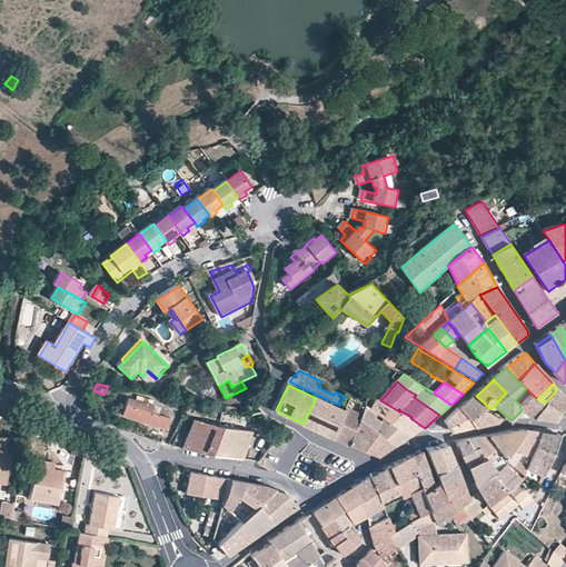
[(529,417),(557,420),(562,410),(545,403),(544,404),(537,399),(526,388),(515,400),(519,405),(522,410),(529,417)]
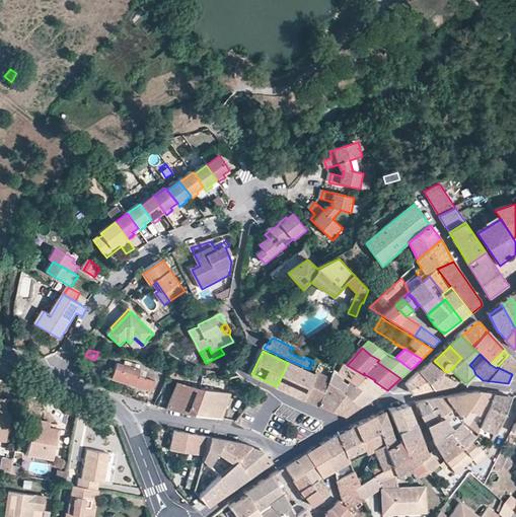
[(497,367),(512,374),(515,371),(515,362),(508,355),(497,367)]
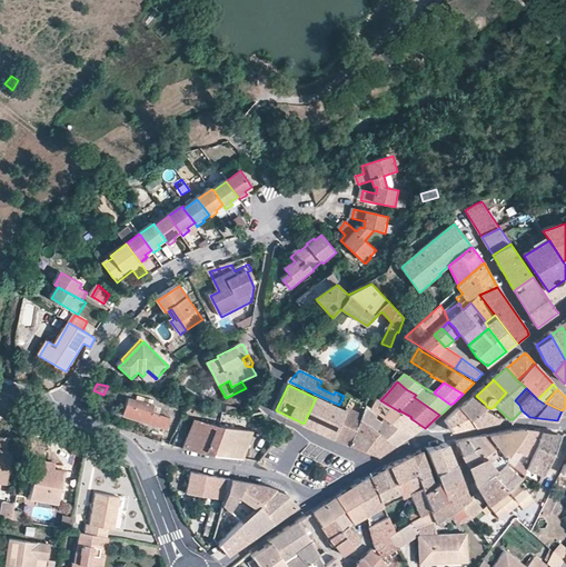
[(476,396),(462,409),(472,420),(484,409),(487,407),(485,404),(476,396)]
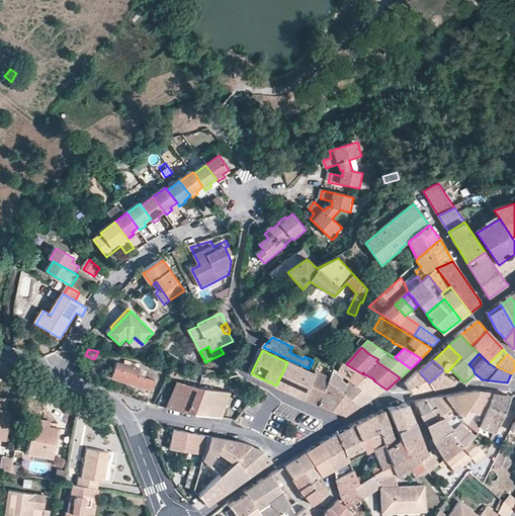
[(154,392),(156,382),(140,376),(142,369),(140,369),(142,365),(126,361),(124,365),(117,363),(113,378),(154,392)]
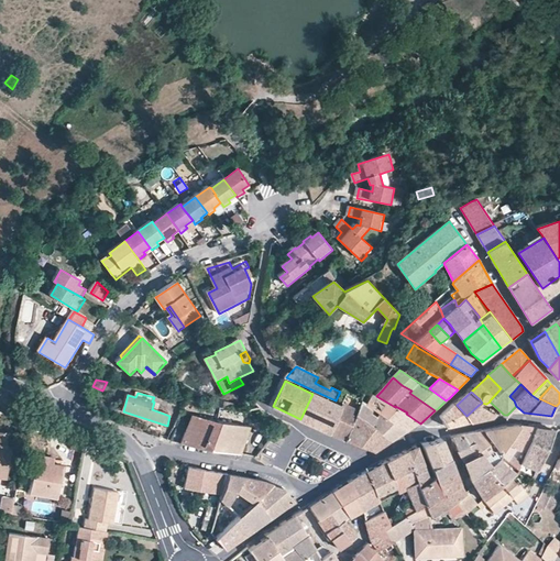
[(343,408),(341,407),(313,394),(300,419),(316,427),(331,433),(343,408)]
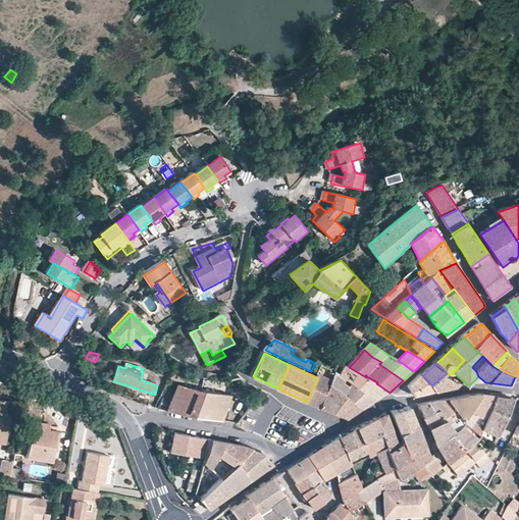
[(336,371),(335,371),(322,365),(318,375),(316,377),(318,378),(307,402),(321,409),(331,384),(336,372),(336,371)]
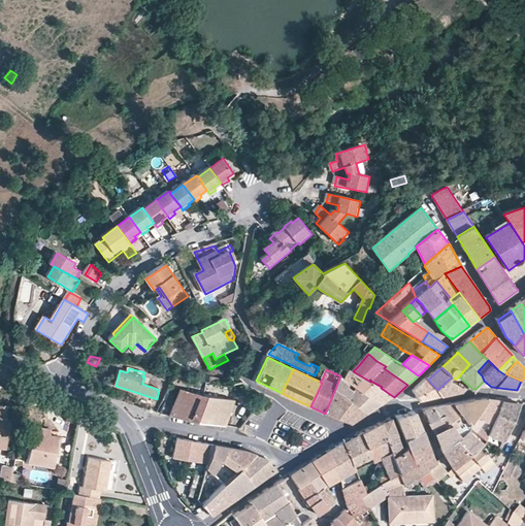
[(370,382),(353,371),(351,370),(345,380),(361,391),(383,404),(393,397),(394,397),(381,388),(382,387),(370,381),(370,382)]
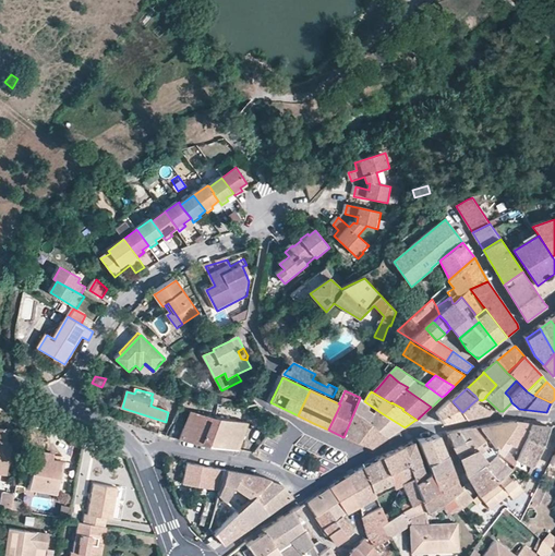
[(364,401),(360,398),(354,411),(370,422),(382,432),(385,434),(388,437),(405,427),(382,413),(364,401)]
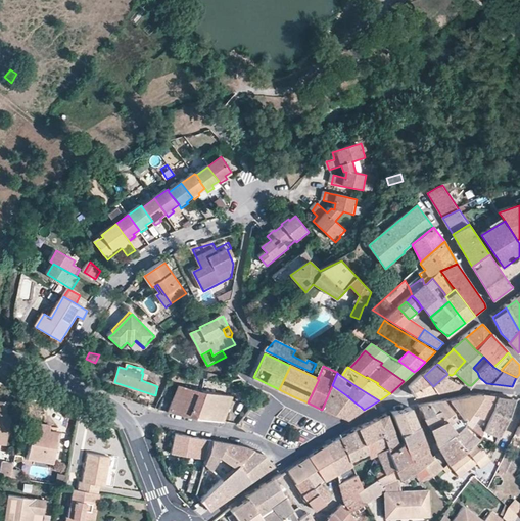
[(209,380),(224,382),(225,379),(219,377),(220,376),(211,374),(209,380)]
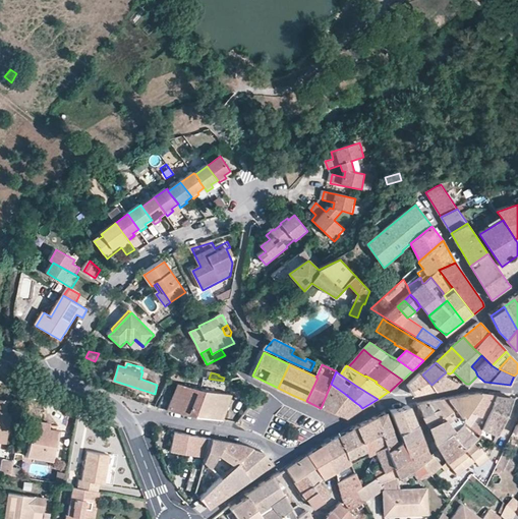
[(414,396),(436,391),(432,385),(422,375),(410,387),(414,396)]
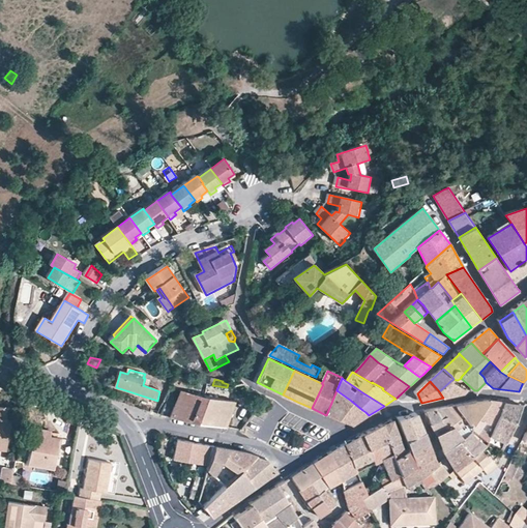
[(439,391),(443,398),(464,393),(467,390),(450,381),(439,391)]
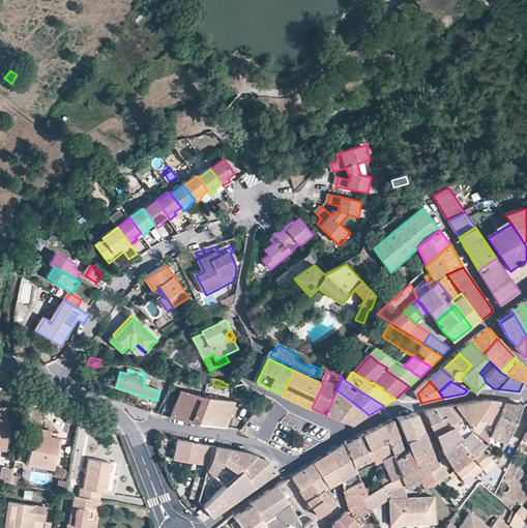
[(351,401),(337,390),(326,415),(353,427),(369,415),(366,412),(362,410),(351,401)]
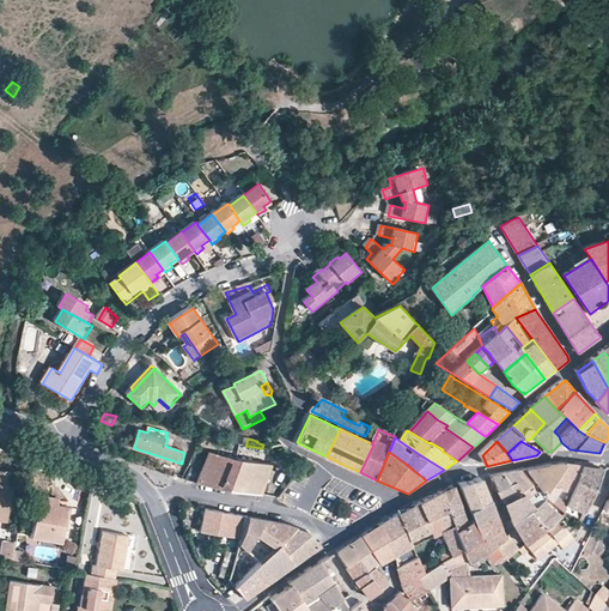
[(237,491),(262,496),(273,466),(239,460),(212,453),(199,484),(227,490),(237,491)]
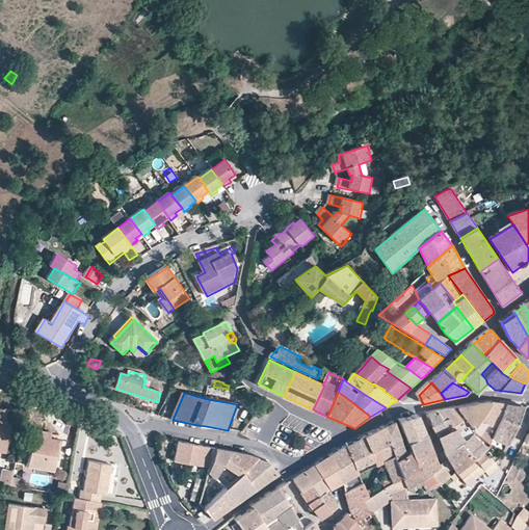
[(455,428),(465,440),(475,431),(473,429),(493,403),(468,406),(449,409),(438,413),(443,421),(449,418),(455,428)]
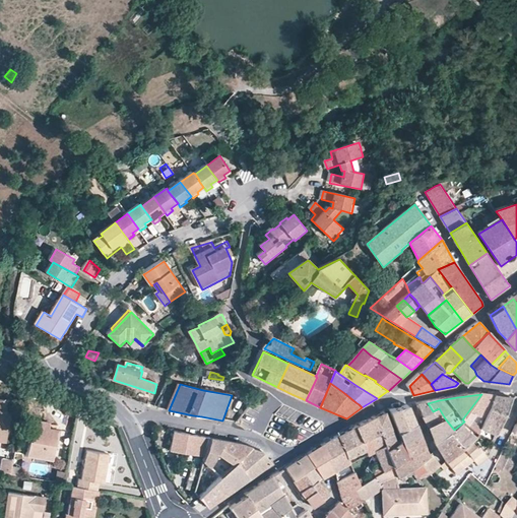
[(482,428),(496,396),(493,396),(481,394),(462,419),(464,422),(464,423),(480,435),(482,429),(482,428)]
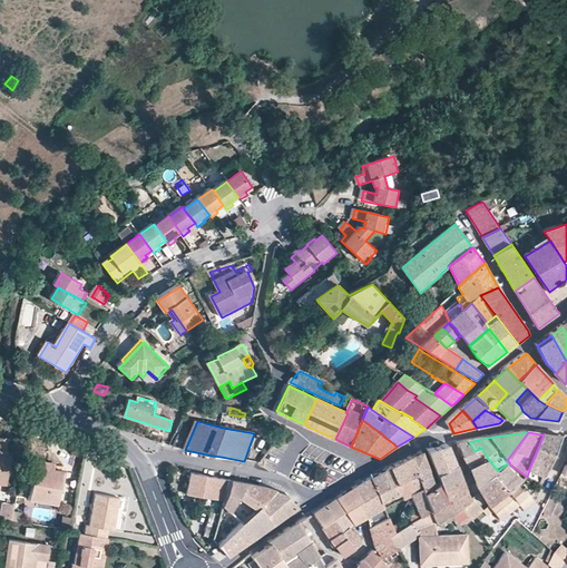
[(560,446),(564,437),(544,434),(529,469),(546,477),(560,446)]
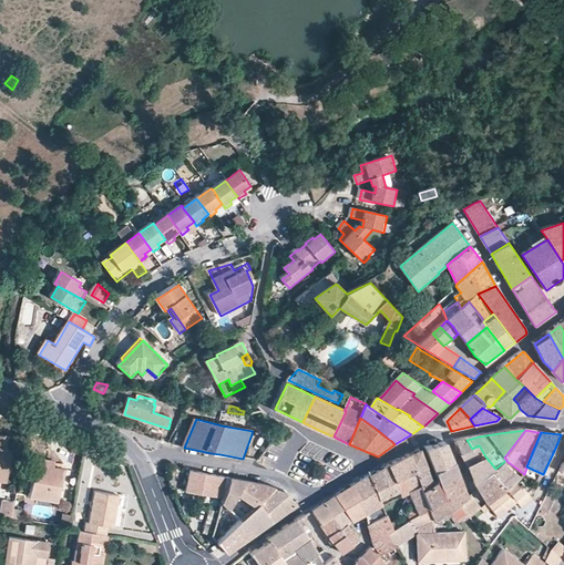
[(0,435),(0,482),(9,484),(16,439),(0,435)]
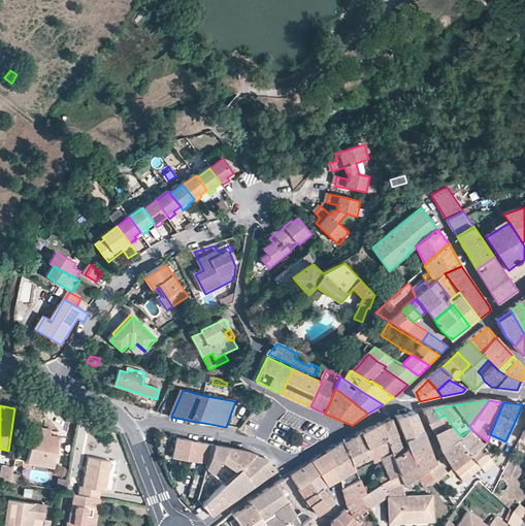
[(426,411),(431,422),(439,418),(434,409),(426,411)]
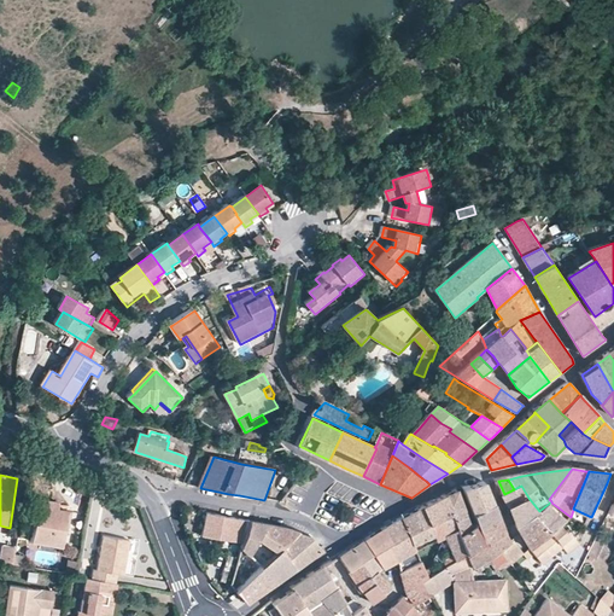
[(474,515),(496,506),(486,483),(466,489),(474,515)]
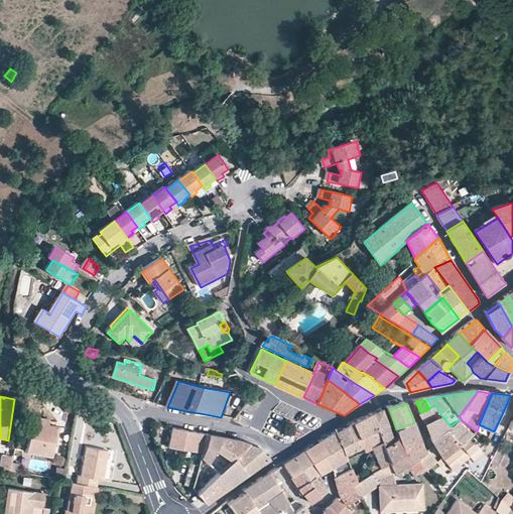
[(426,422),(433,440),(451,426),(441,415),(435,405),(429,408),(421,412),(421,413),(426,422)]
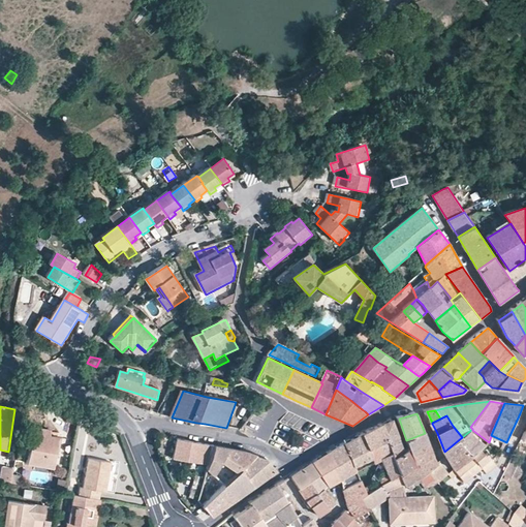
[(382,460),(383,460),(382,459),(393,454),(391,446),(401,440),(394,421),(383,425),(389,439),(369,450),(373,459),(375,463),(382,460)]
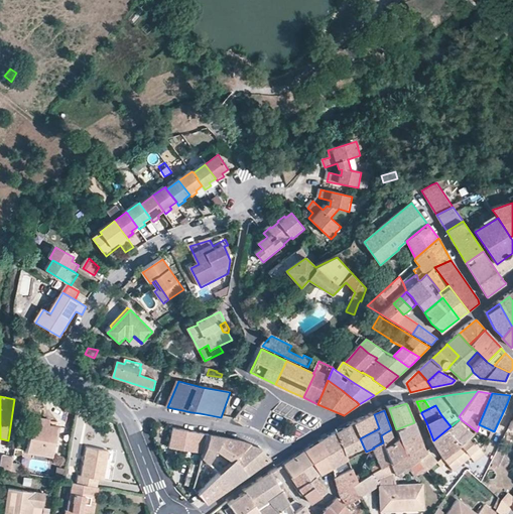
[(379,428),(374,414),(356,423),(355,424),(360,438),(379,428)]
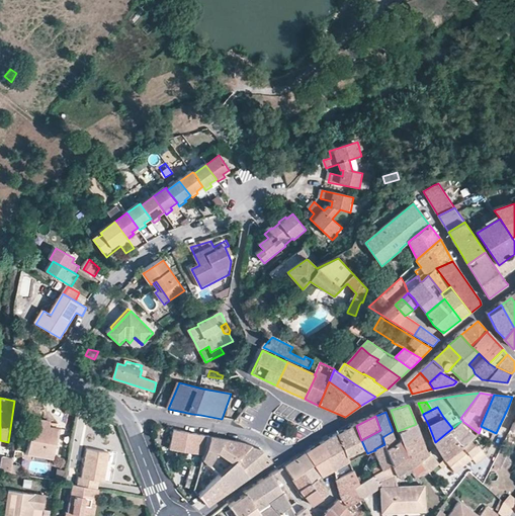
[(34,424),(51,428),(52,421),(35,418),(34,424)]
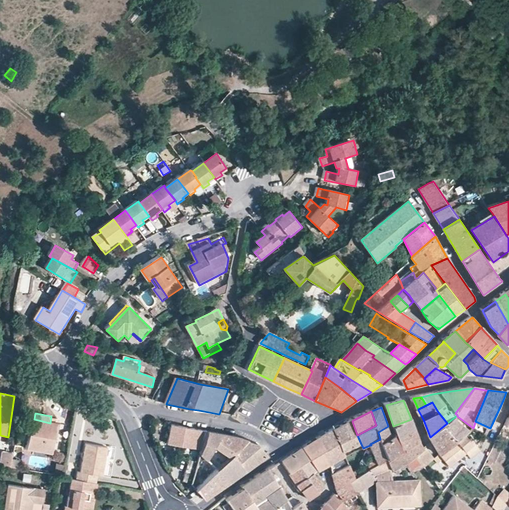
[(429,437),(441,455),(465,435),(473,428),(457,416),(457,415),(447,423),(430,437),(429,437)]
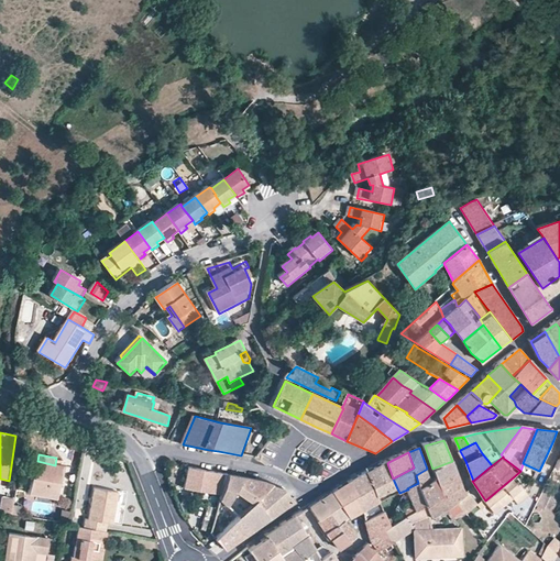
[(65,466),(55,465),(37,461),(31,494),(59,499),(65,466)]
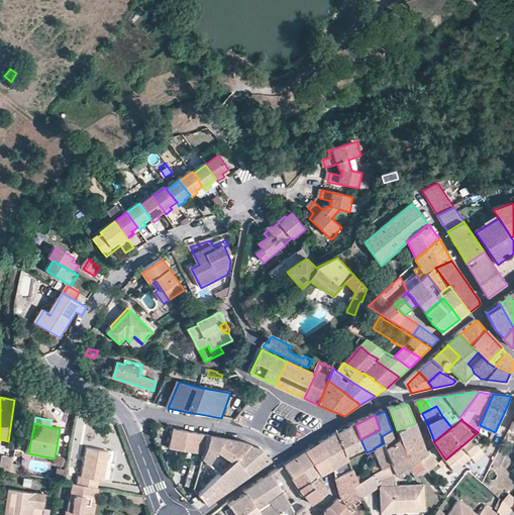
[(402,443),(420,434),(415,423),(397,430),(401,439),(402,443)]
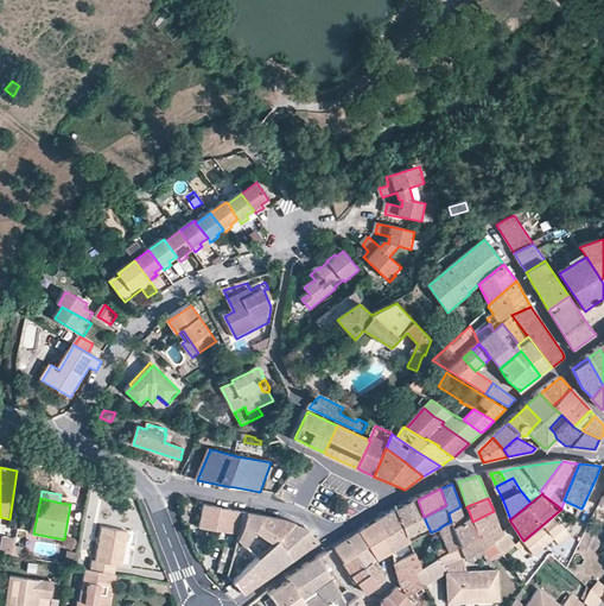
[(424,517),(418,500),(396,511),(396,512),(407,537),(408,536),(428,528),(424,517)]
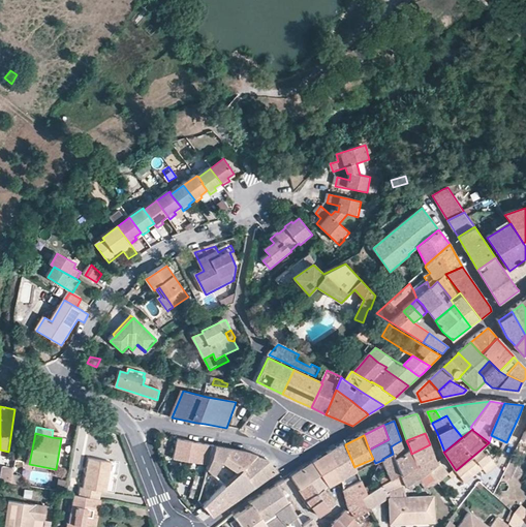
[(216,446),(179,440),(175,459),(190,461),(210,465),(216,446)]
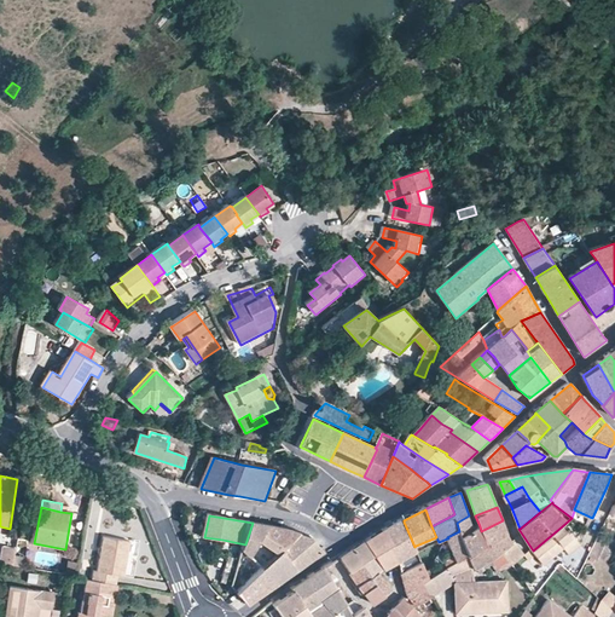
[(450,569),(470,555),(462,537),(474,530),(469,515),(457,523),(459,531),(447,537),(448,538),(454,555),(450,559),(450,560),(447,563),(450,569)]
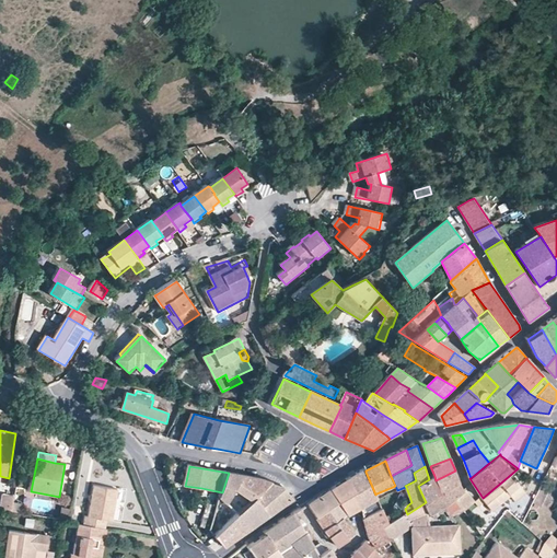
[(432,516),(445,507),(456,499),(465,492),(460,483),(455,472),(455,471),(436,480),(438,485),(441,492),(426,502),(431,515),(432,516)]
